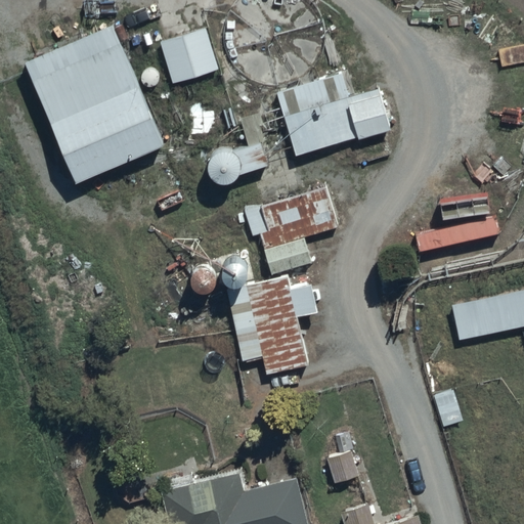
[(114,25),(26,63),(76,183),(164,146),(114,25)]
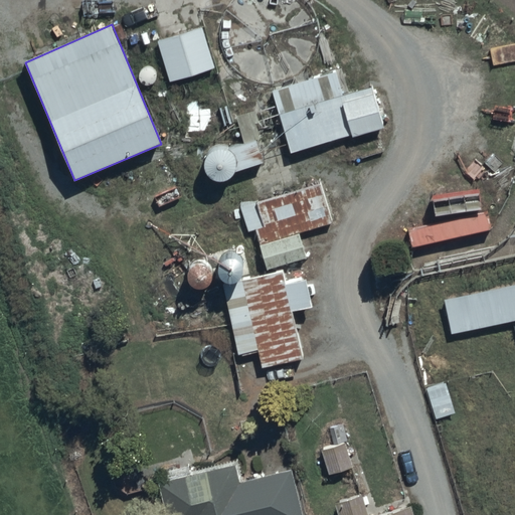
[(203,27),(158,41),(170,82),(215,69),(203,27)]
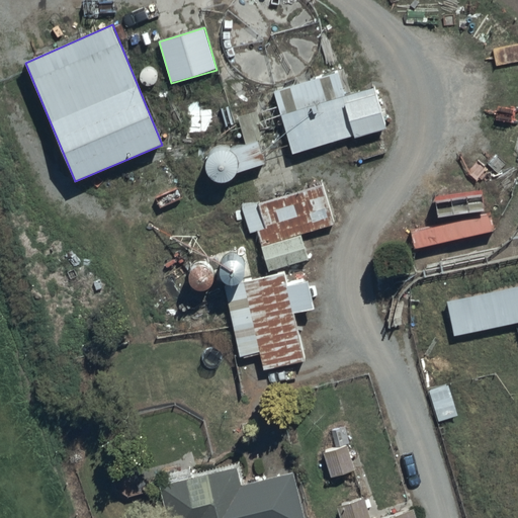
[(206,166),(206,167),(206,168),(206,169),(207,170),(207,171),(207,172),(208,173),(208,174),(209,175),(210,176),(211,177),(212,178),(213,179),(214,179),(216,180),(217,180),(218,181),(219,181),(220,181),(221,181),(223,182),(224,182),(225,181),(226,181),(227,181),(228,181),(229,180),(230,180),(231,180),(232,179),(233,178),(234,178),(235,177),(236,176),(236,175),(237,174),(237,173),(238,172),(265,164),(259,142),(262,139),(258,123),(266,121),(268,131),(284,125),(292,155),(355,136),(356,139),(386,130),(374,89),(345,98),(337,71),(273,90),(278,105),(239,117),(248,145),(230,151),(229,151),(228,150),(227,150),(226,150),(225,150),(224,150),(223,150),(222,150),(221,150),(220,150),(219,150),(218,150),(217,151),(216,151),(214,152),(213,152),(212,153),(212,154),(211,154),(210,155),(209,156),(209,157),(208,158),(208,159),(207,160),(207,161),(207,162),(206,163),(206,164),(206,165),(206,166)]
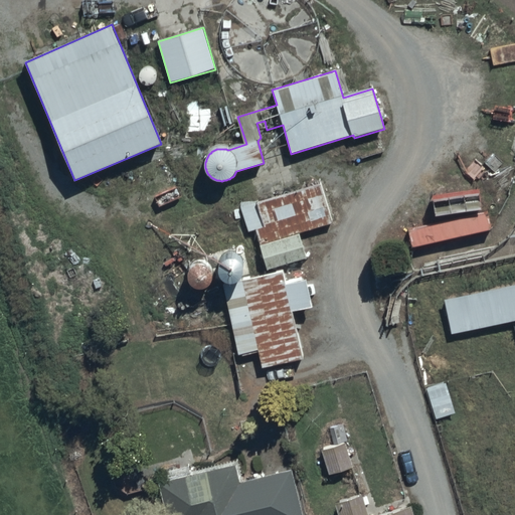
[(247,230),(254,228),(268,271),(307,259),(300,233),(332,223),(321,185),(260,203),(240,208),(247,230)]
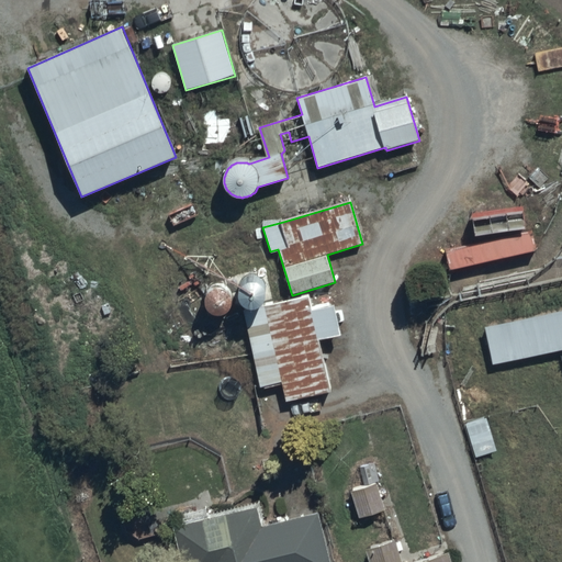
[(307,295),(243,310),(260,386),(281,382),(287,402),(329,393),(318,341),(341,336),(334,305),(311,311),(307,295)]
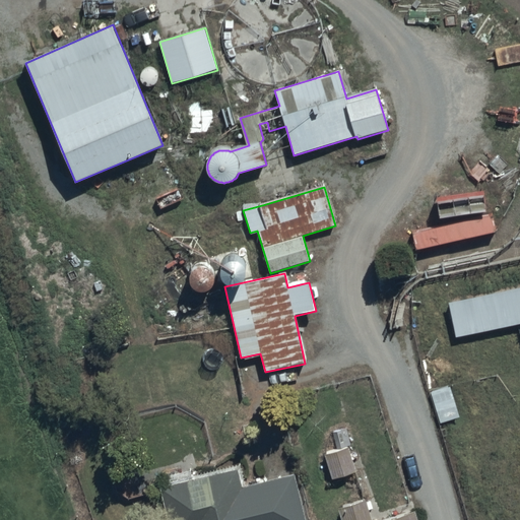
[(519,287),(449,304),(455,337),(519,323),(519,287)]
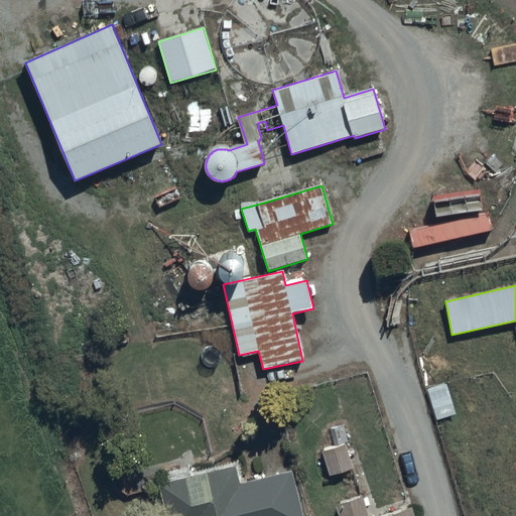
[(347,445),(321,453),(329,478),(354,471),(347,445)]
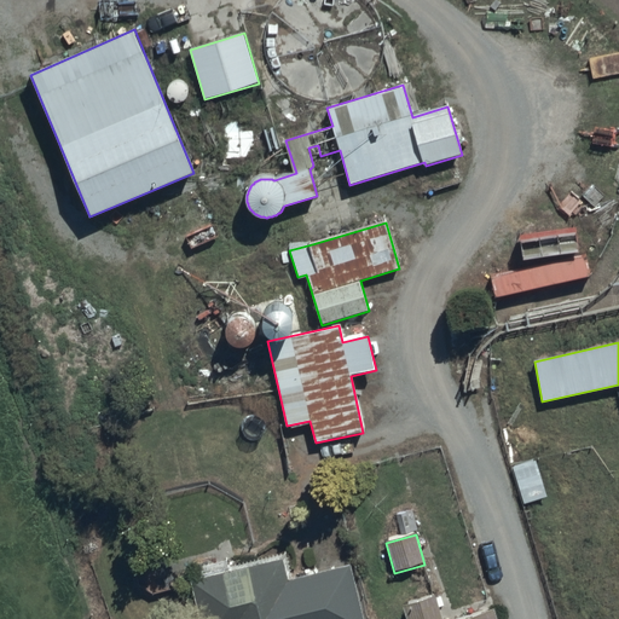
[(191,583),(200,618),(364,618),(353,566),(293,578),(288,554),(229,566),(227,559),(191,567),(195,582),(191,583)]
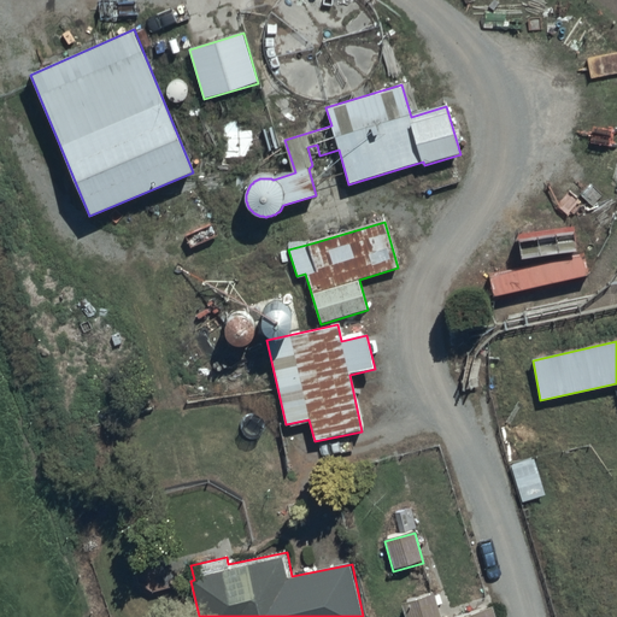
[(441,616),(434,593),(403,604),(406,616),(495,616),(493,606),(454,616),(441,616)]
